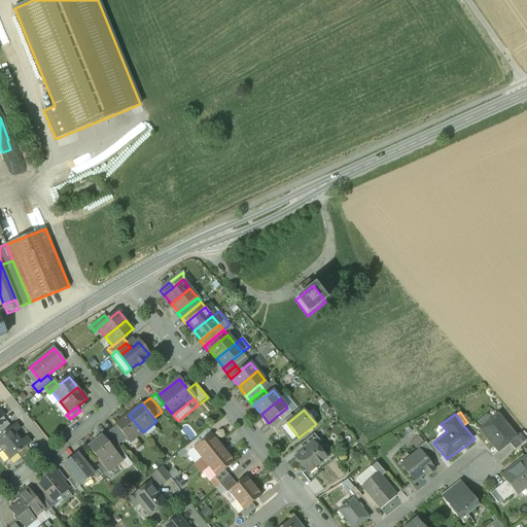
[(143,432),(129,415),(123,420),(121,420),(115,425),(127,438),(128,441),(134,436),(136,438),(143,432)]
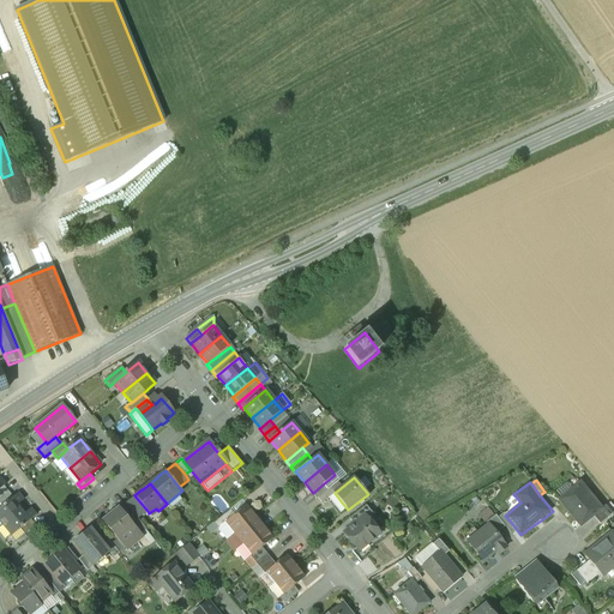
[(601,509),(581,483),(559,500),(581,527),(593,516),(601,510),(601,509)]
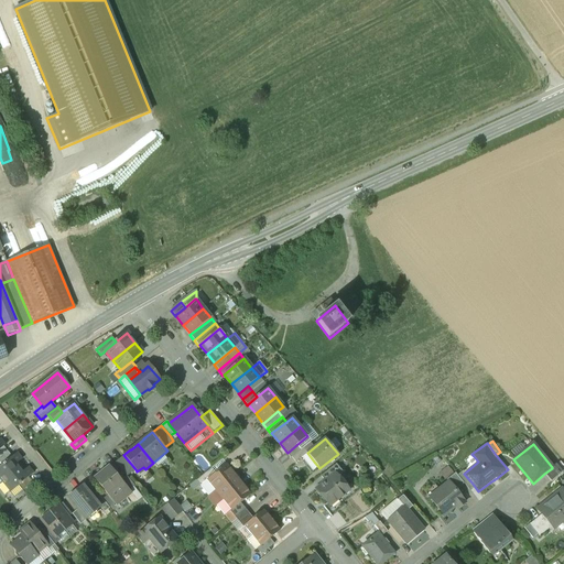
[(296,445),(288,453),(286,452),(286,453),(291,458),(292,457),(301,451),(296,445)]
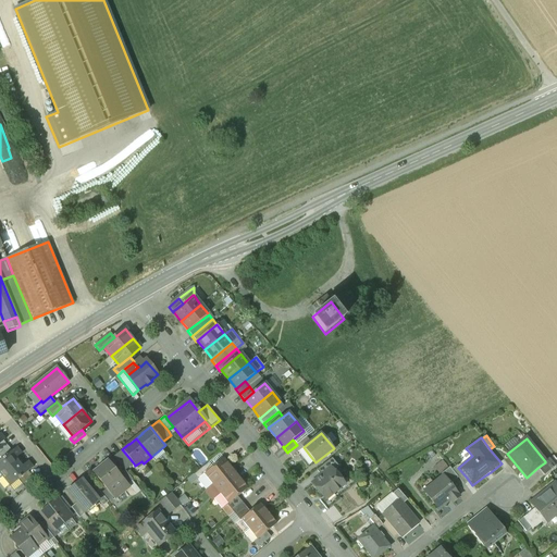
[(297,445),(288,452),(292,457),(299,452),(304,448),(299,443),(297,445)]
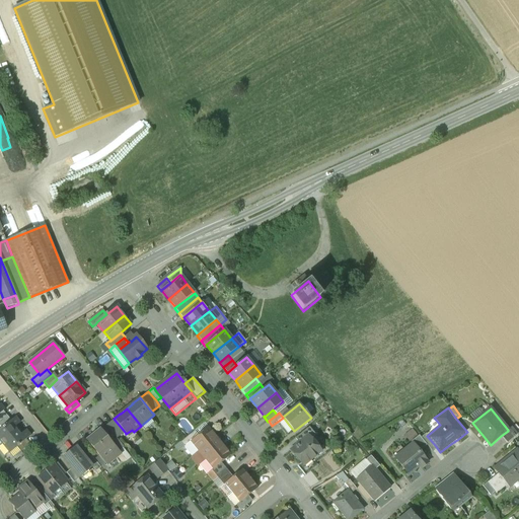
[(11,421),(7,416),(0,421),(0,427),(1,429),(11,421)]
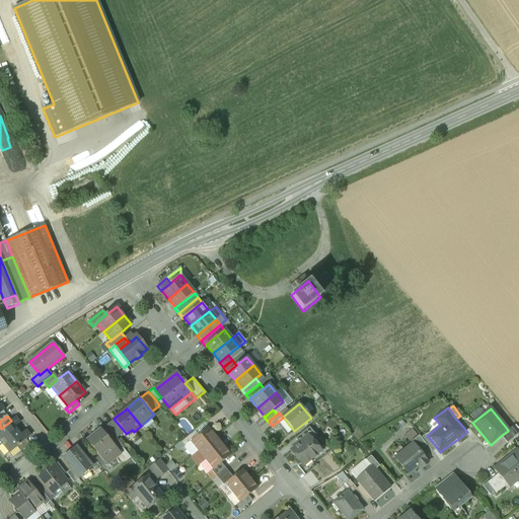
[(1,429),(0,429),(0,441),(2,444),(17,431),(14,428),(20,423),(15,417),(11,421),(1,429)]
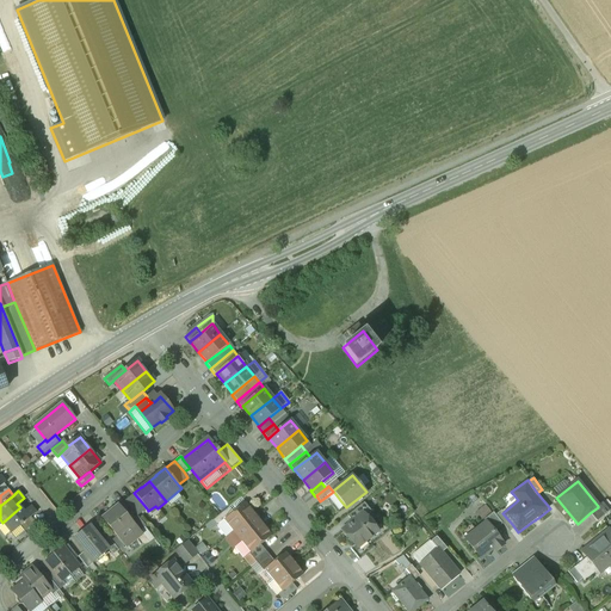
[(340,500),(333,491),(333,492),(328,495),(335,505),(340,500)]
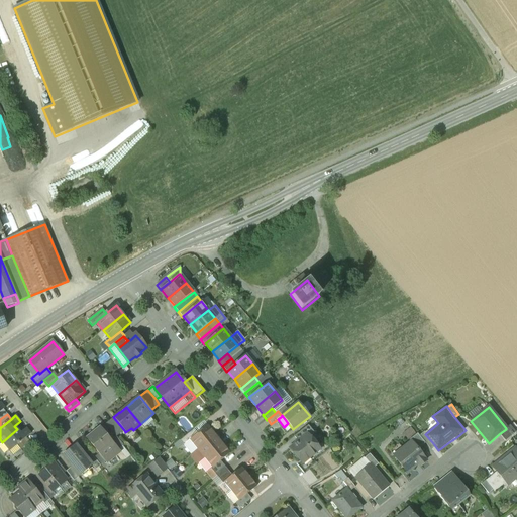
[(124,430),(113,417),(105,424),(111,432),(116,437),(124,430)]
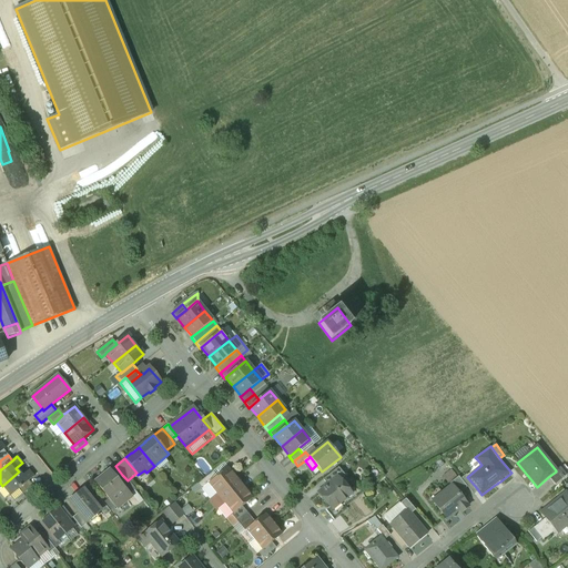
[(216,477),(209,484),(216,494),(236,478),(227,468),(216,477)]
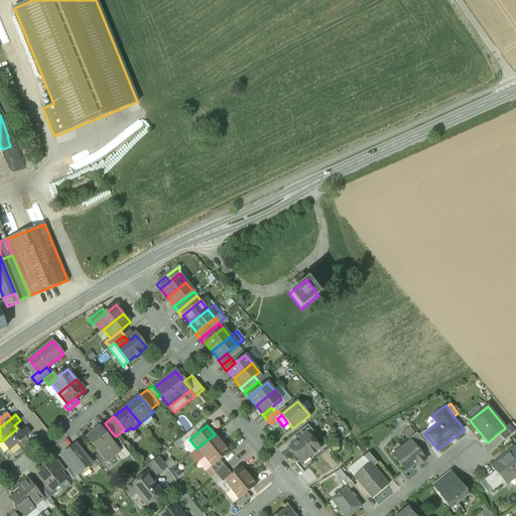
[(313,432),(307,425),(293,436),(297,441),(306,433),(309,436),(313,432)]
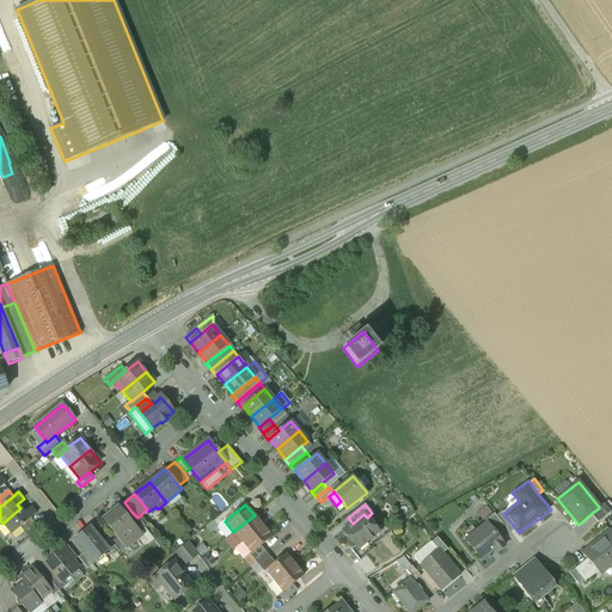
[(611,513),(604,505),(599,507),(599,508),(591,514),(598,522),(611,513)]
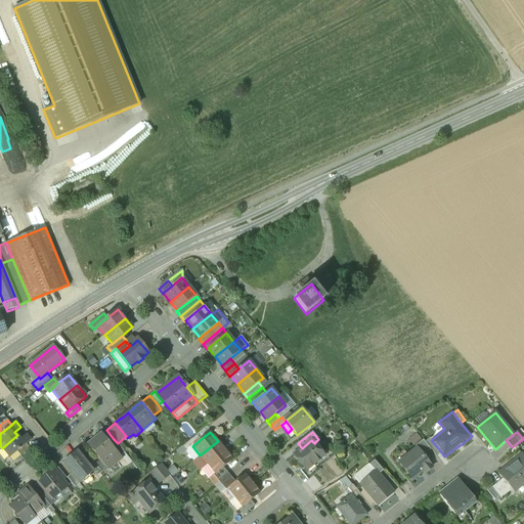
[(108,441),(101,433),(87,444),(97,457),(100,462),(115,450),(115,449),(108,441)]
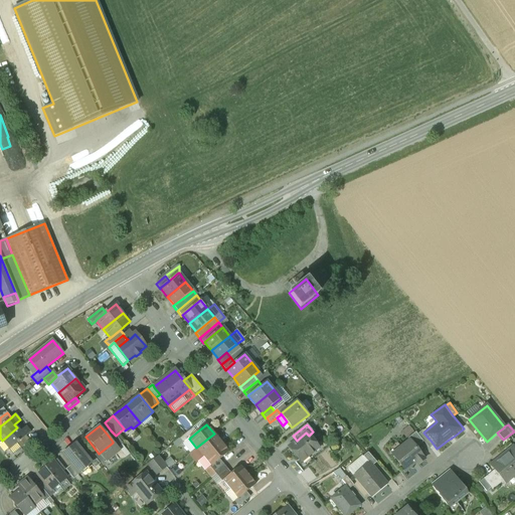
[(408,425),(401,432),(405,436),(412,430),(408,425)]
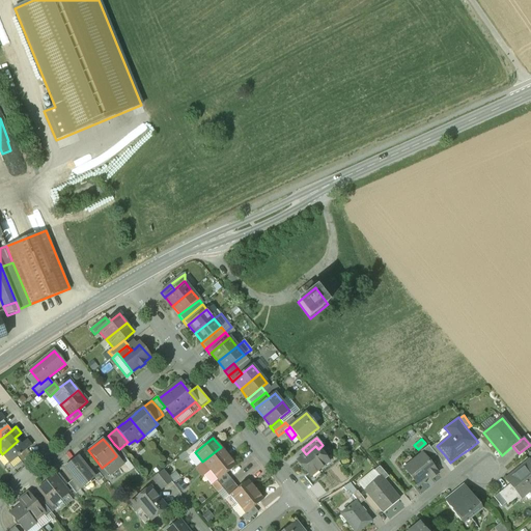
[(27,440),(21,445),(18,441),(2,454),(9,464),(18,457),(27,450),(31,446),(27,440)]
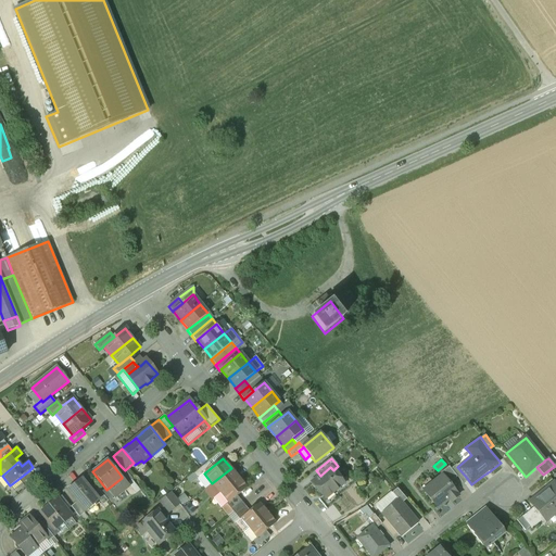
[(212,467),(207,462),(193,474),(198,479),(204,474),(212,467)]
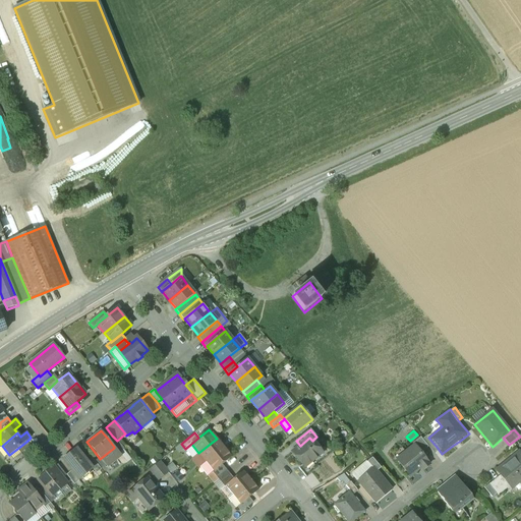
[(425,433),(420,438),(428,447),(431,451),(437,447),(428,438),(425,433)]
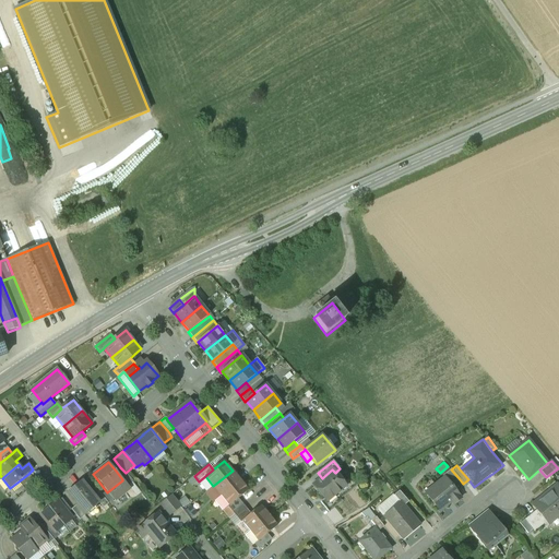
[(126,473),(120,467),(116,471),(122,479),(122,480),(127,487),(133,483),(126,473)]
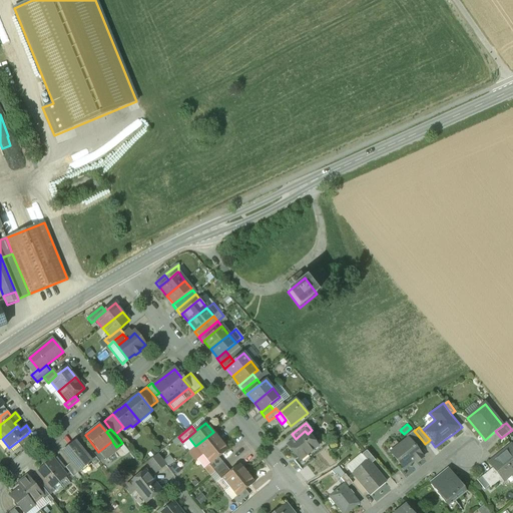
[(308,434),(305,431),(296,439),(287,445),(300,461),(318,447),(308,434)]
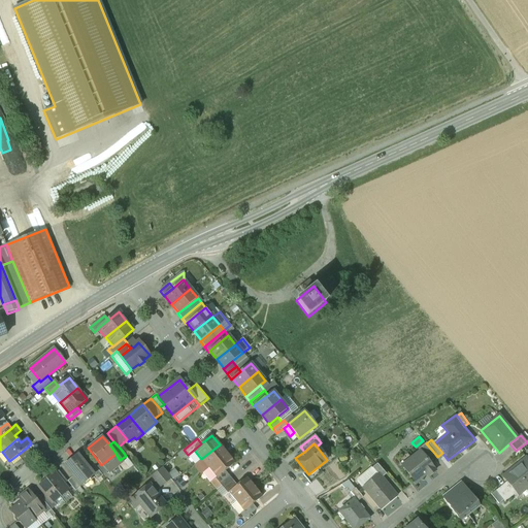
[(426,443),(420,449),(421,450),(423,451),(428,459),(434,453),(426,443)]
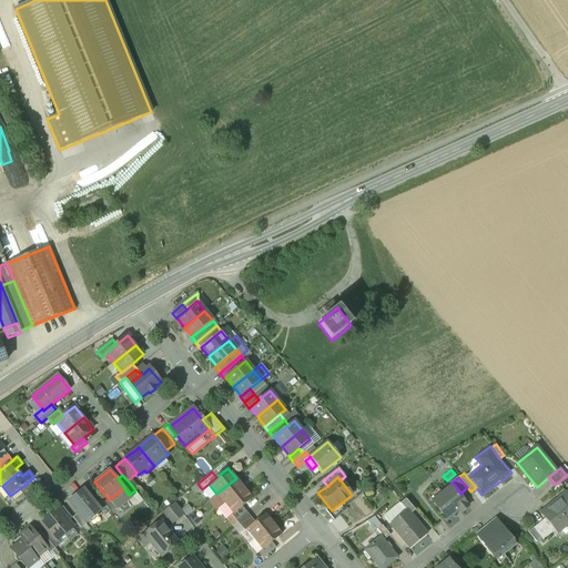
[(236,478),(216,494),(224,504),(244,488),(236,478)]
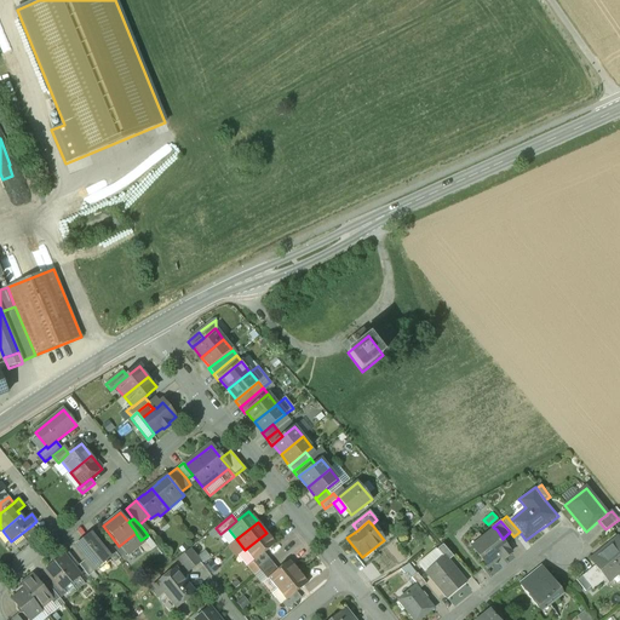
[(32,526),(21,534),(24,539),(35,530),(32,526)]
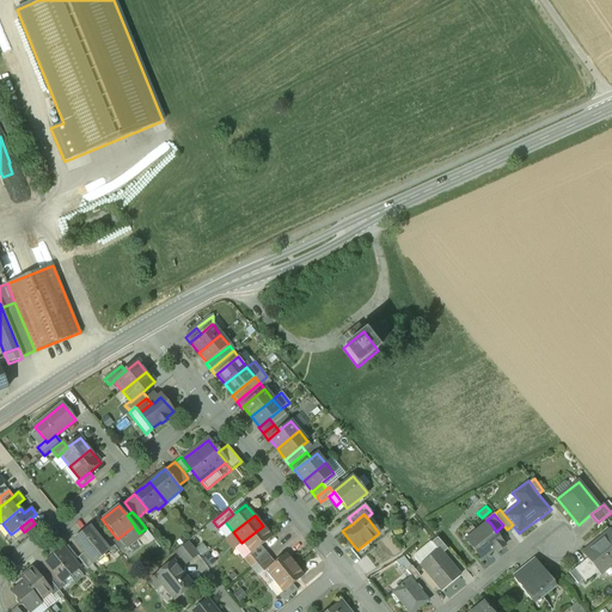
[(488,521),(465,538),(482,561),(495,551),(497,554),(507,546),(496,532),(490,522),(488,521)]
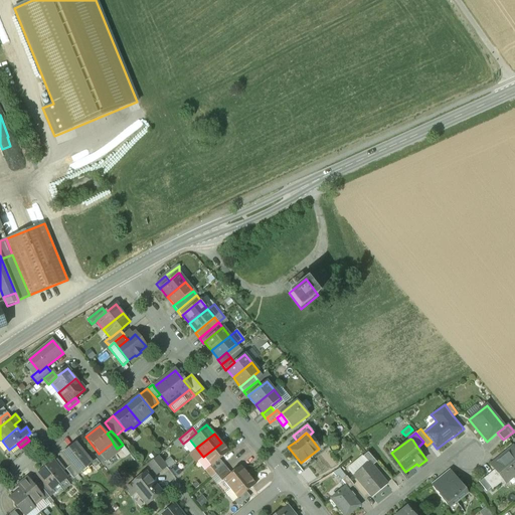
[(221,443),(203,457),(211,467),(219,460),(229,453),(221,443)]
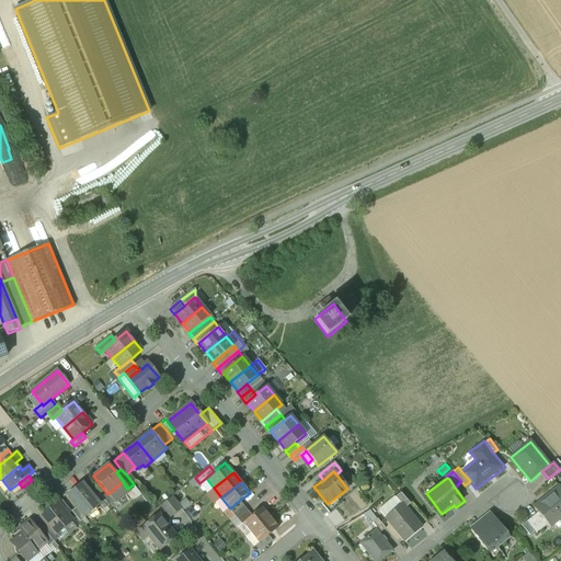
[(94,497),(82,483),(67,495),(77,507),(84,517),(100,505),(94,497)]
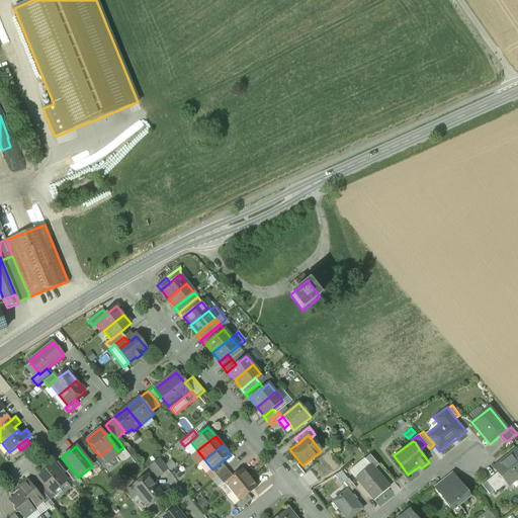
[(517,451),(516,450),(494,468),(497,472),(506,484),(513,483),(517,480),(517,479),(517,477),(517,451)]
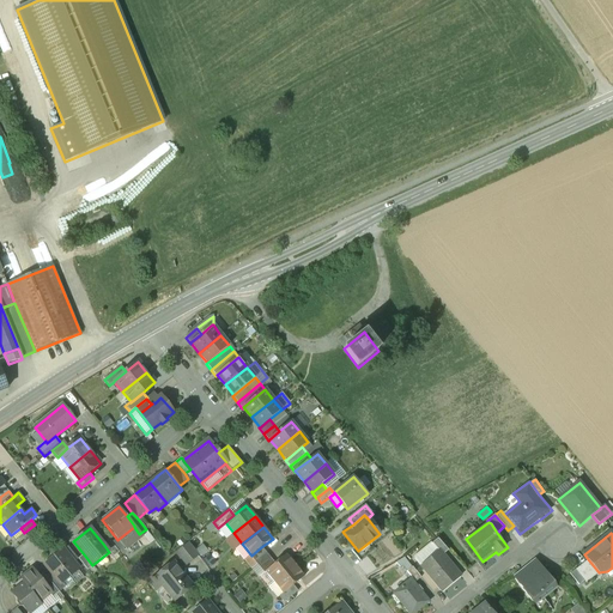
[(114,535),(109,540),(119,553),(125,548),(117,540),(114,535)]
